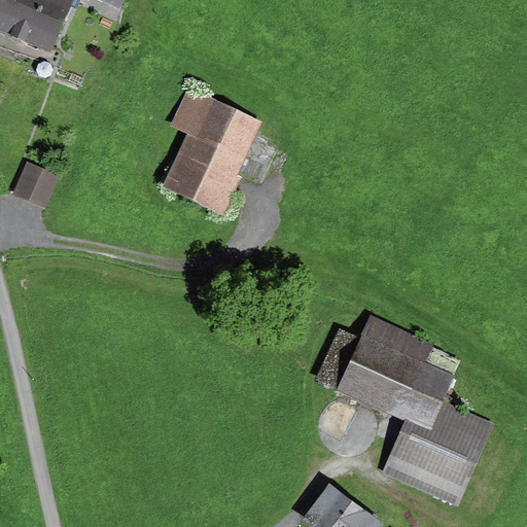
[(0,0),(0,30),(23,39),(38,0),(0,0)]
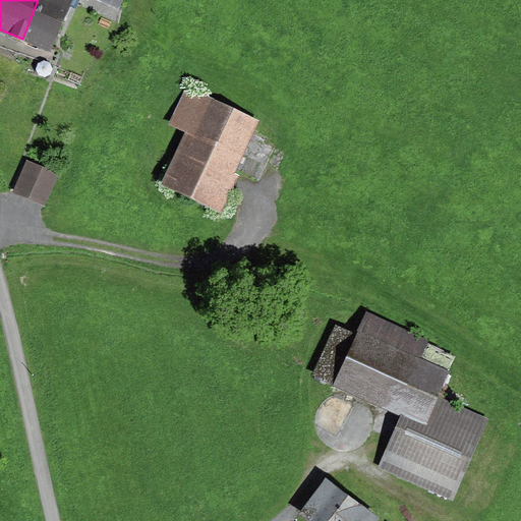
[(38,0),(22,39),(53,51),(74,0),(97,0),(121,10),(125,0),(38,0)]
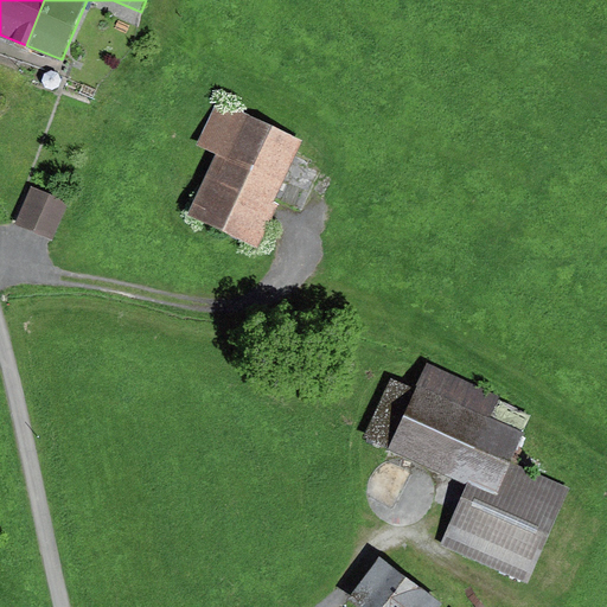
[(302,140),(216,101),(195,147),(215,157),(187,217),(257,249),(278,205),(274,203),(302,140)]
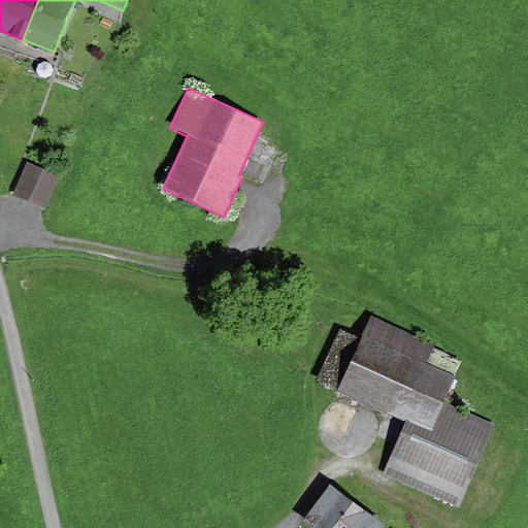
[(60,176),(28,163),(14,196),(46,209),(60,176)]
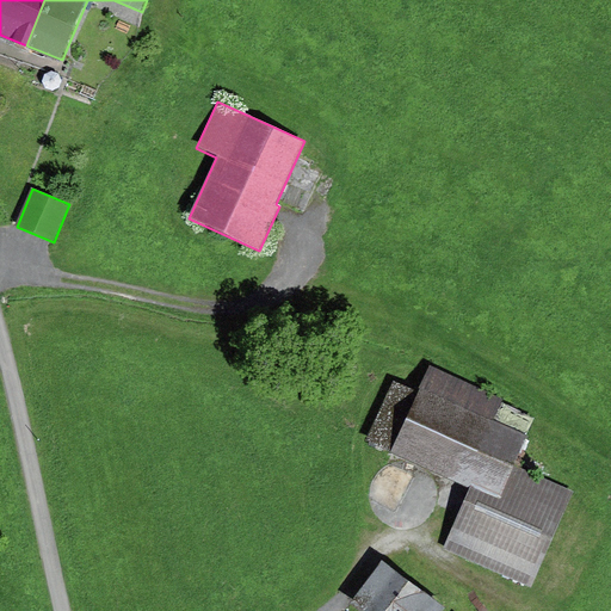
[(503,400),(431,368),(419,394),(393,452),(473,488),(445,549),(531,587),(573,494),(516,469),(529,438),(492,423),(503,400)]
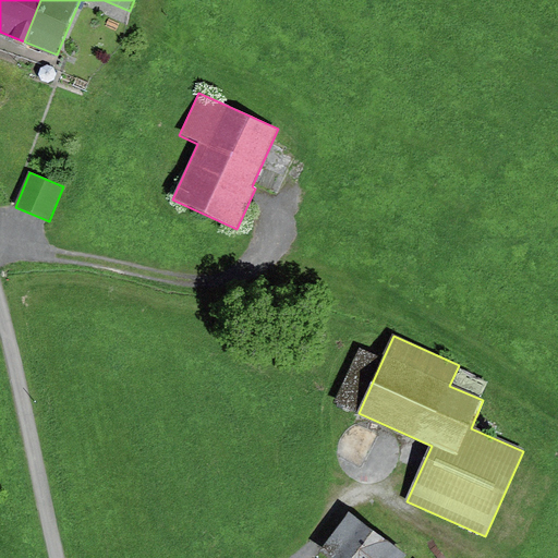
[(359,413),(383,360),(360,349),(336,403),(359,413)]
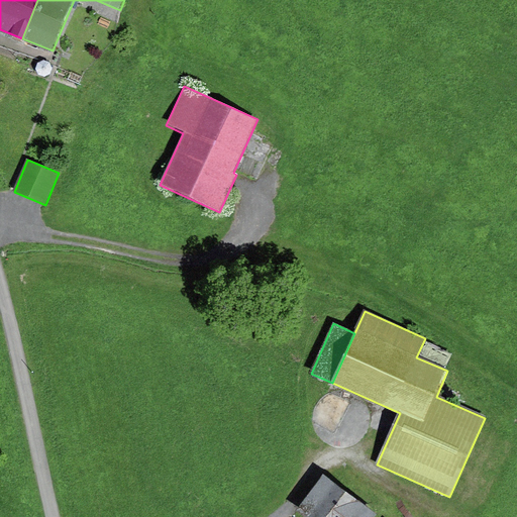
[(375,516),(376,516),(323,476),(297,510),(305,516),(375,516)]
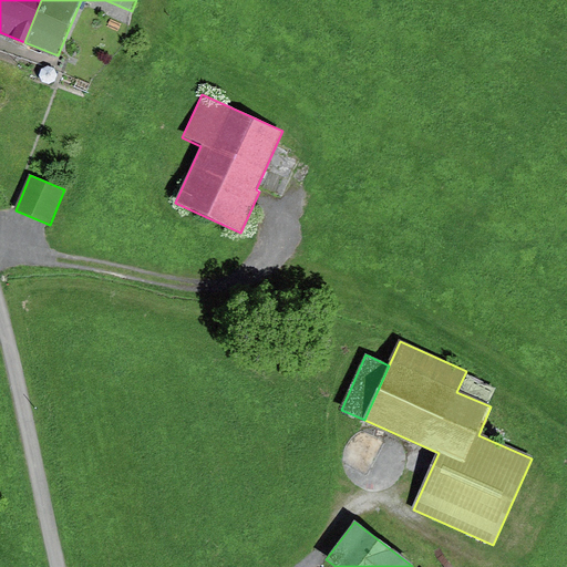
All buildings are outlined.
